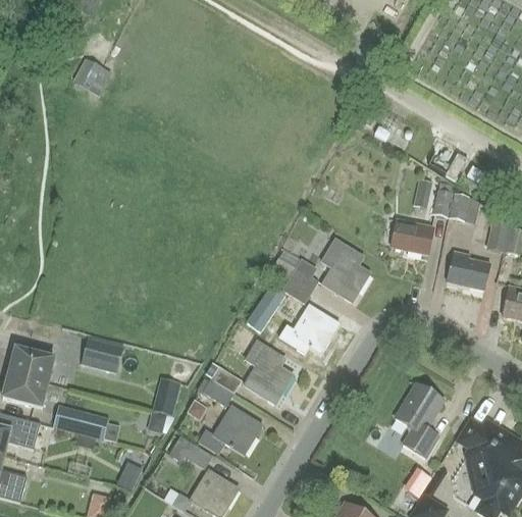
[(76,79),(92,88),(104,65),(89,56),(76,79)]
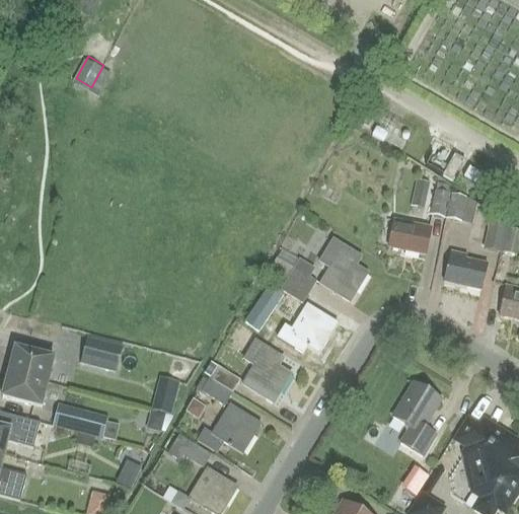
[(365,108),(359,120),(369,125),(374,113),(365,108)]
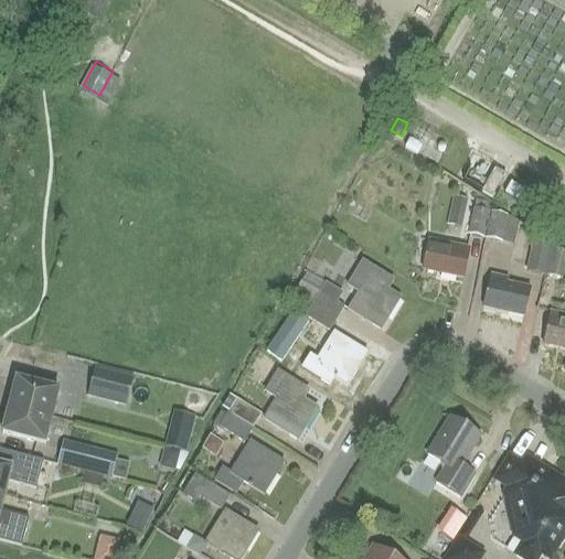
[(406,143),(417,150),(422,142),(409,136),(406,143)]
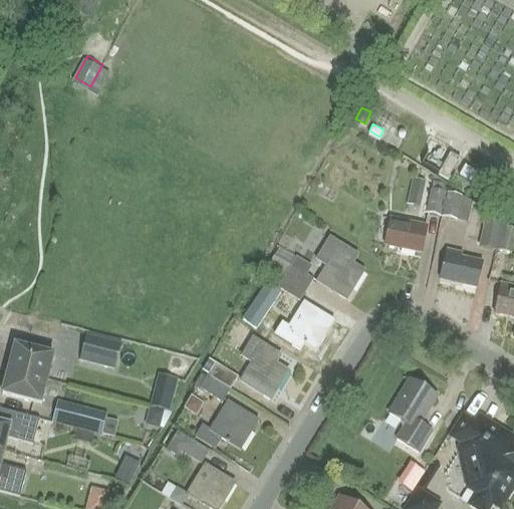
[(450,151),(438,171),(449,177),(460,157),(450,151)]
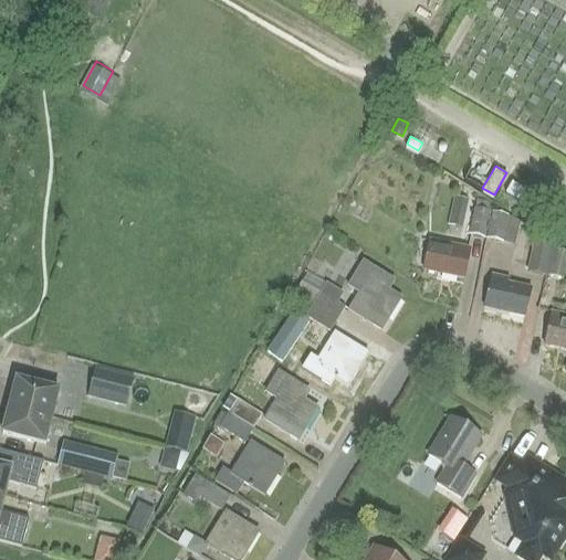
[(512,179),(505,190),(530,204),(536,192),(512,179)]
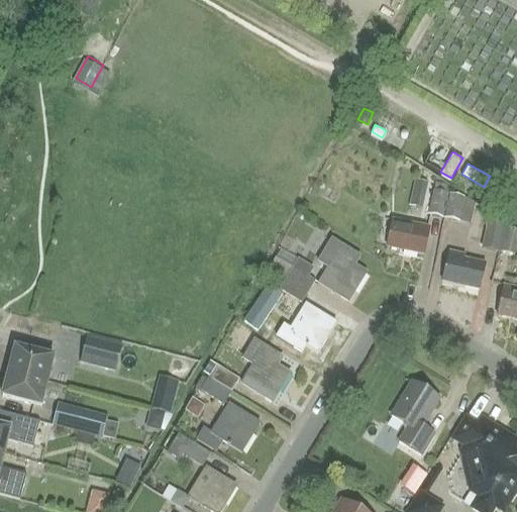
[(414,177),(411,193),(423,196),(427,180),(414,177)]
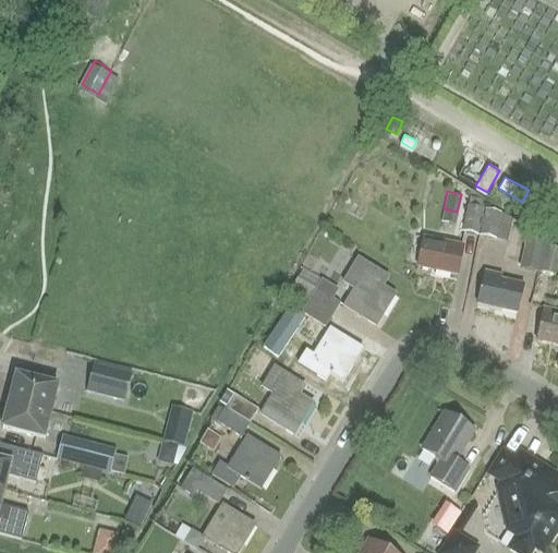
[(468,203),(462,228),(478,231),(484,206),(468,203)]
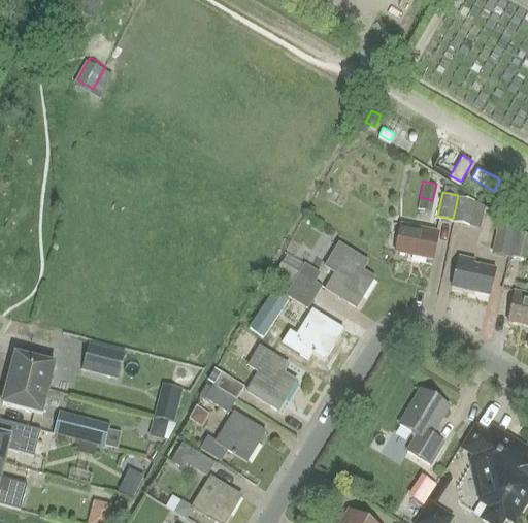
[(454,220),(469,223),(473,198),(459,195),(454,220)]
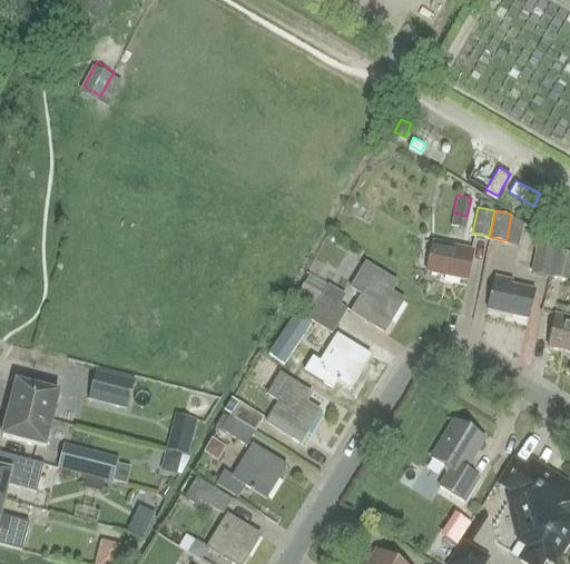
[(539,238),(532,270),(549,274),(556,241),(539,238)]
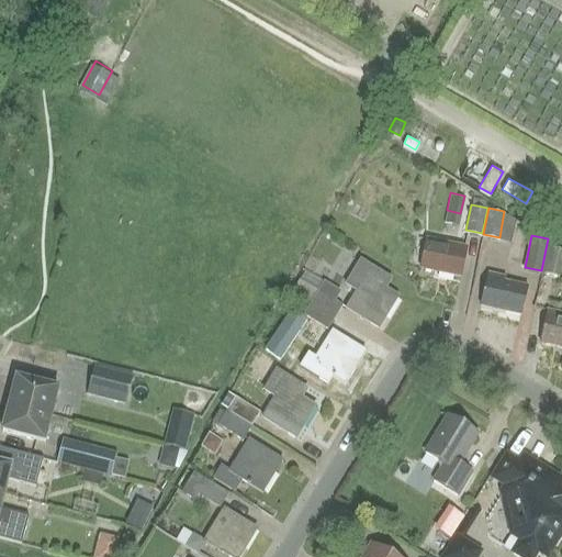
[(427,236),(420,266),(460,274),(465,244),(427,236)]
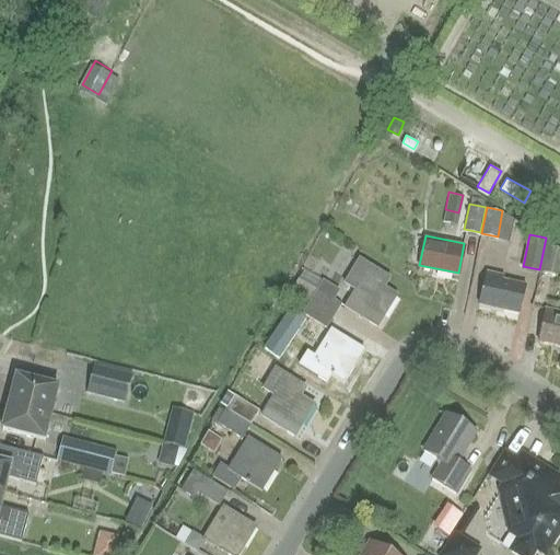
[(559,246),(547,244),(541,270),(557,274),(559,257),(559,246)]
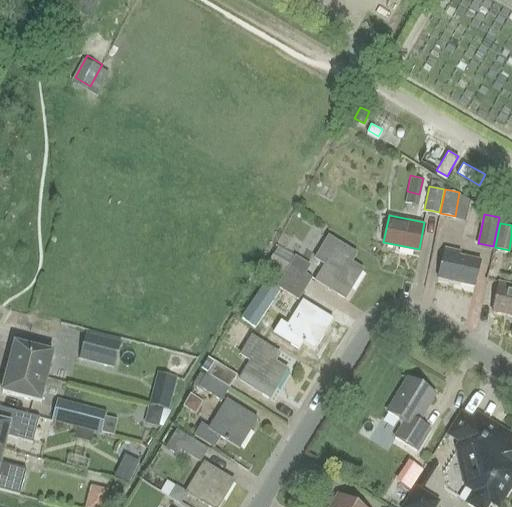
[(314,256),(324,263),(315,278),(345,296),(363,267),(351,260),(357,251),(328,233),(314,256)]
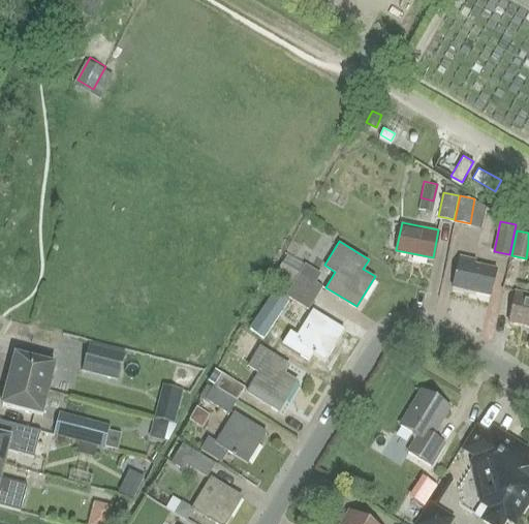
[(490,294),(496,267),(474,262),(475,257),(460,254),(453,285),(490,294)]
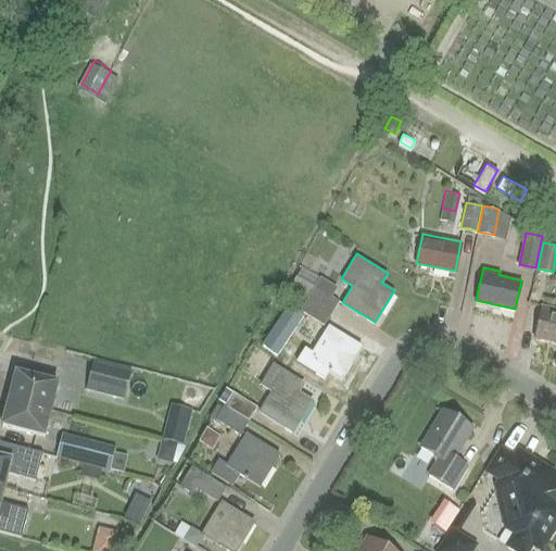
[(307,297),(331,311),(339,299),(331,295),(337,286),(320,275),(307,297)]
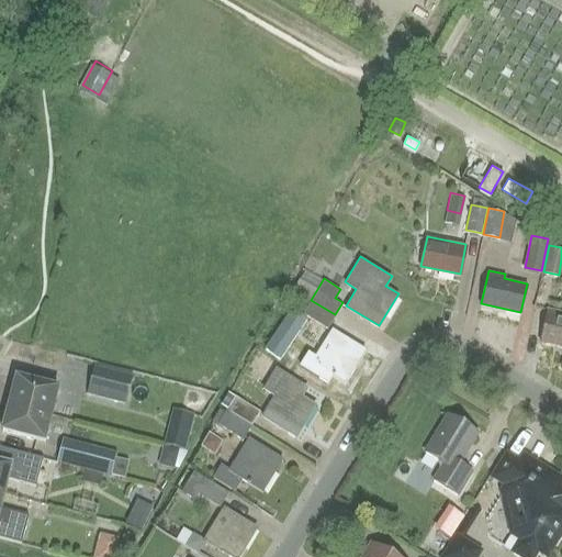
[(327,326),(335,314),(311,300),(303,312),(327,326)]
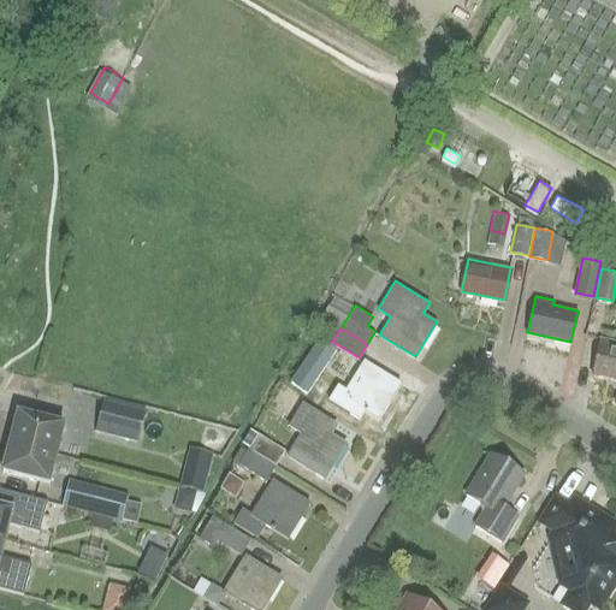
[(615,378),(615,339),(599,336),(592,373),(615,378)]
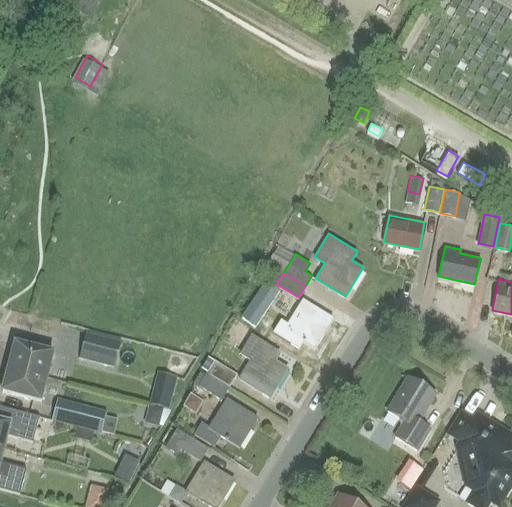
[(279,322),(274,331),(298,345),(302,339),(314,346),(332,317),(302,299),(285,326),(279,322)]
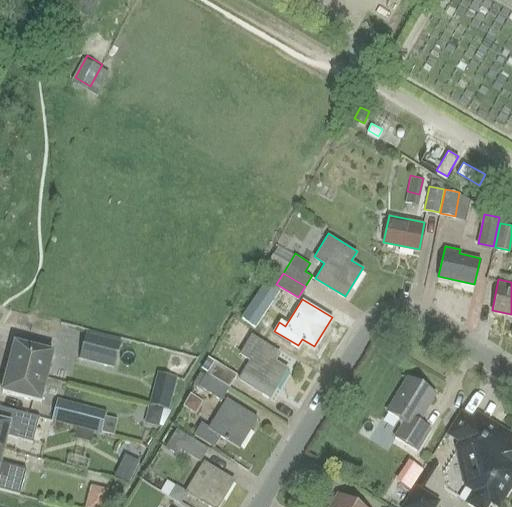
[(85,330),(79,357),(114,365),(120,339),(85,330)]
